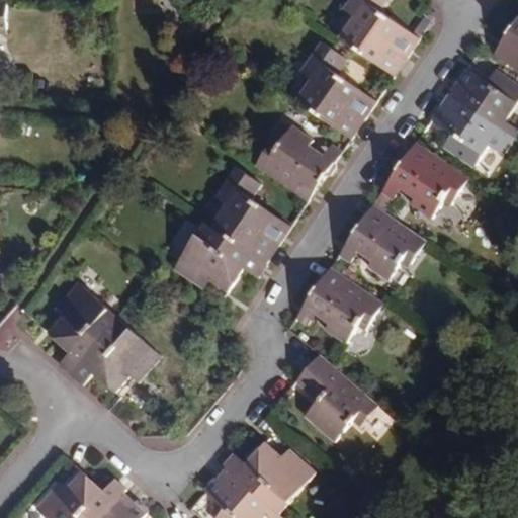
[(393,78),(408,57),(383,38),(393,23),(378,13),(386,0),(359,0),(364,4),(353,18),(338,39),(393,78)]
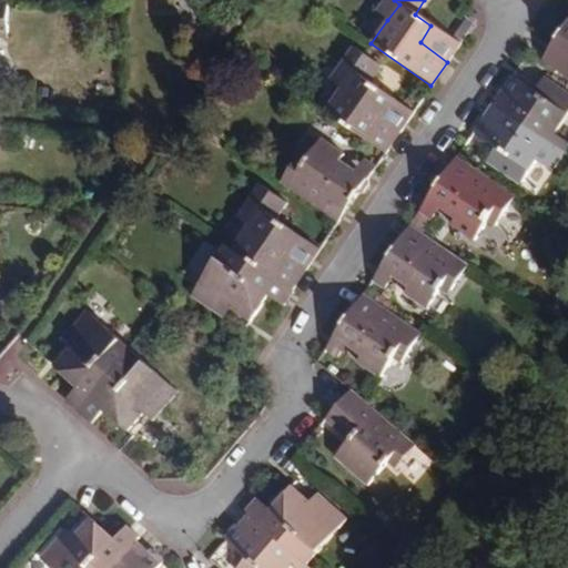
[(384,0),(375,13),(387,20),(399,4),(394,0),(384,0)]
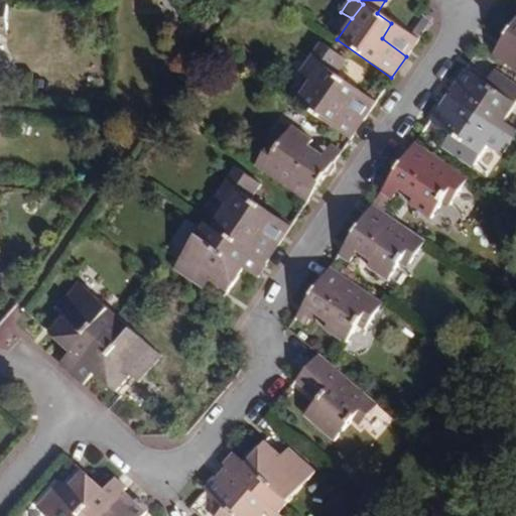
[(515,16),(490,53),(515,72),(515,16)]
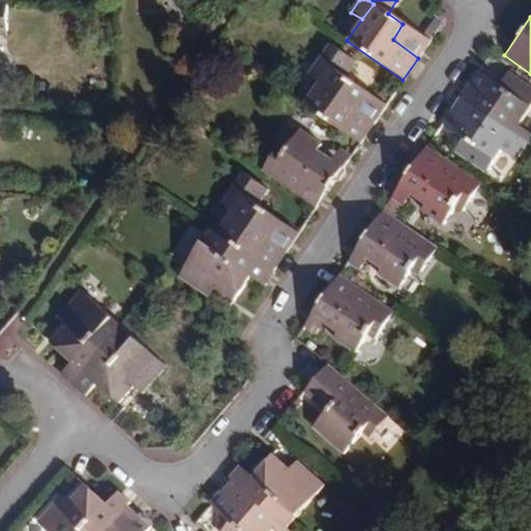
[(418,58),(422,52),(410,43),(416,33),(402,24),(393,39),(418,58)]
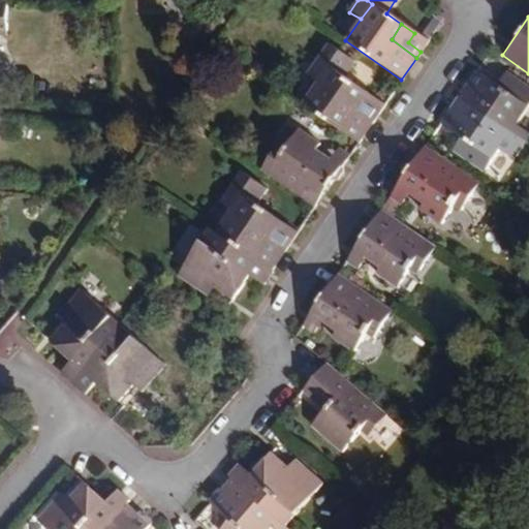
[(427,42),(414,33),(408,42),(421,52),(427,42)]
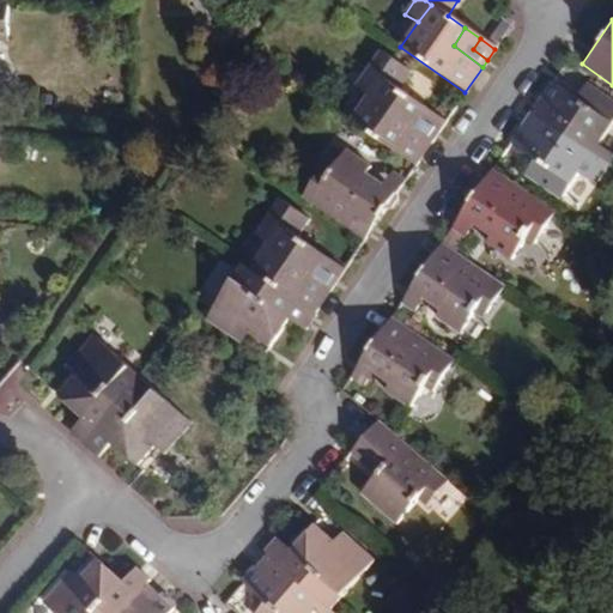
[(404,119),(414,101),(398,89),(408,72),(380,50),(368,67),(380,77),(366,95),(349,120),(414,165),(432,139),(404,119)]
